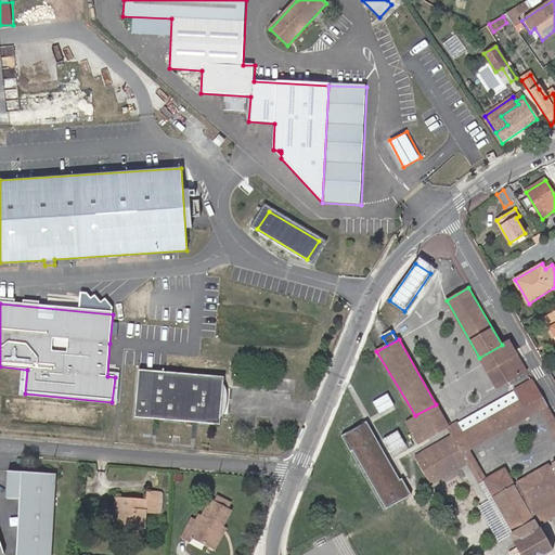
[(526,371),(510,340),(502,345),(519,374),(526,371)]
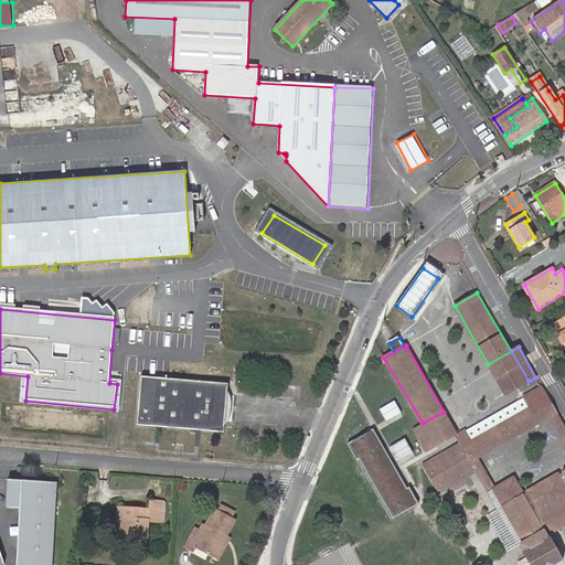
[(529,381),(511,351),(488,364),(505,395),(529,381)]
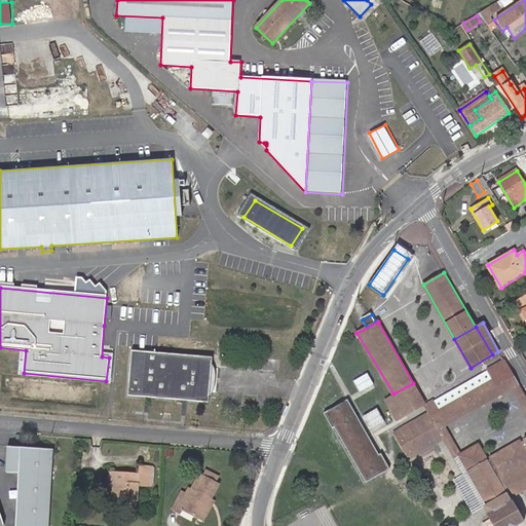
[(205,369),(212,369),(213,360),(132,352),(128,397),(209,403),(210,393),(202,393),(203,391),(204,389),(205,387),(207,385),(207,383),(208,381),(208,379),(208,377),(207,375),(207,373),(205,371),(205,369)]
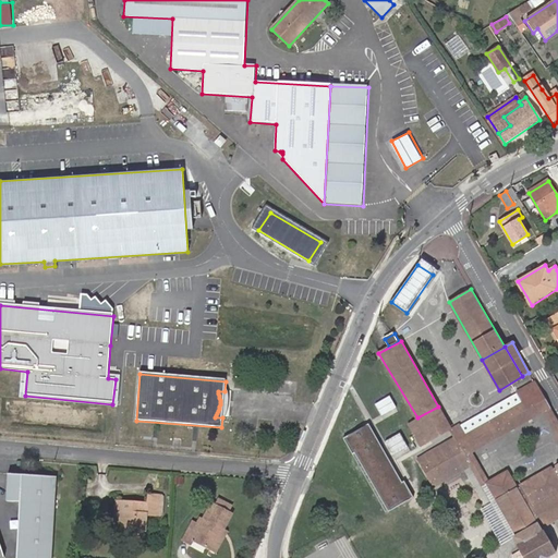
[(518,392),(519,395),(523,403),(532,417),(543,411),(549,408),(535,381),(518,392)]
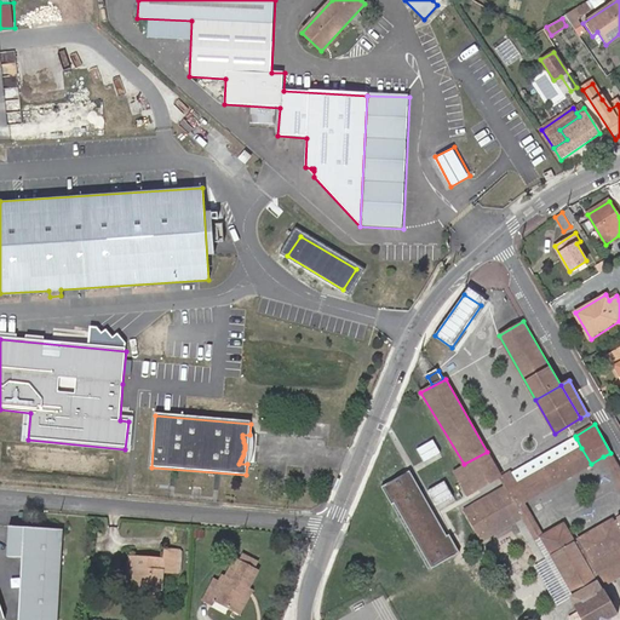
[(247,464),(250,435),(242,435),(242,437),(244,440),(244,442),(245,445),(245,447),(245,449),(244,452),(244,454),(242,457),(241,459),(240,461),(239,464),(247,464)]
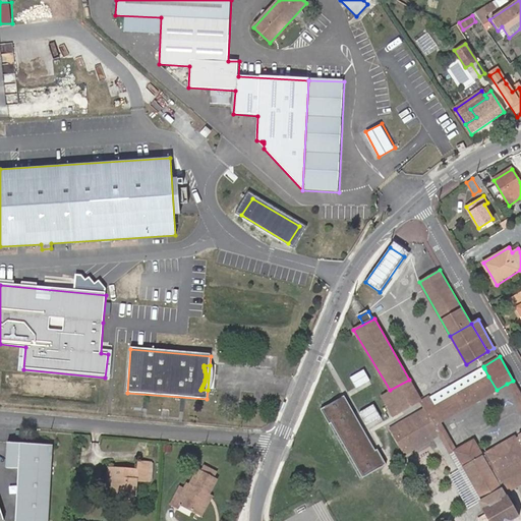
[(351,375),(357,387),(371,381),(365,368),(351,375)]
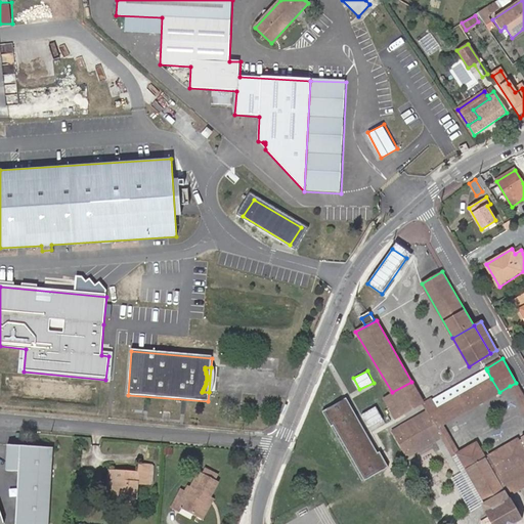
[(486,372),(442,397),(446,405),(470,391),(491,379),(487,370),(486,372)]
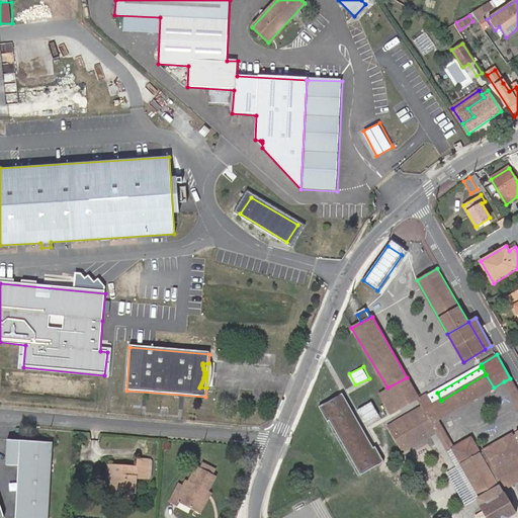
[(486,374),(464,386),(471,400),(494,387),(486,374)]
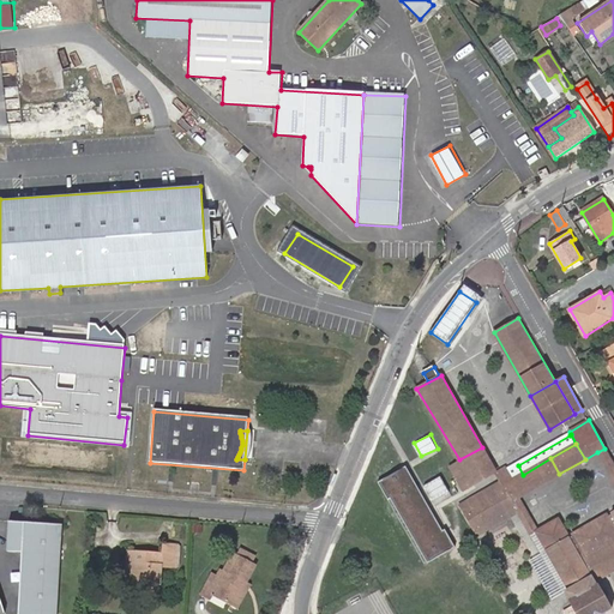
[(482,447),(459,459),(474,485),(495,471),(482,447)]
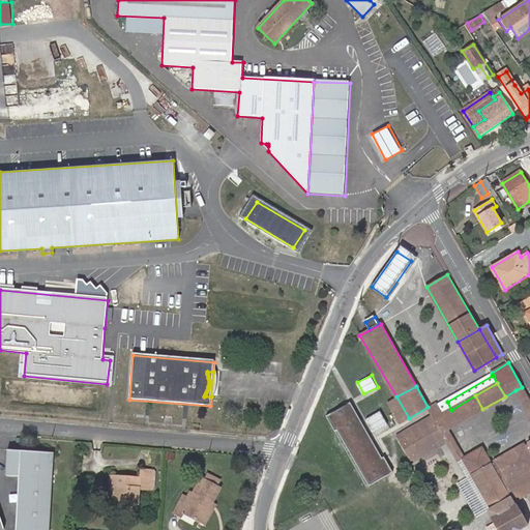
[(529,415),(529,401),(522,387),(516,390),(529,415)]
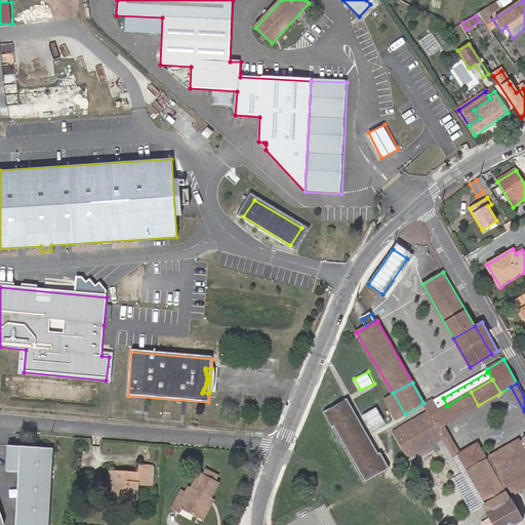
[(408,457),(410,455),(443,438),(438,429),(443,426),(478,405),(471,392),(447,406),(443,398),(441,396),(425,405),(429,412),(401,428),(394,432),(408,457)]
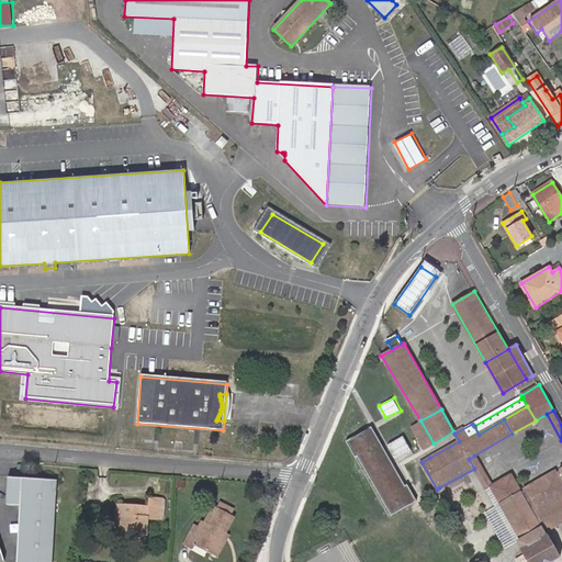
[(434,444),(420,420),(413,426),(425,449),(434,444)]
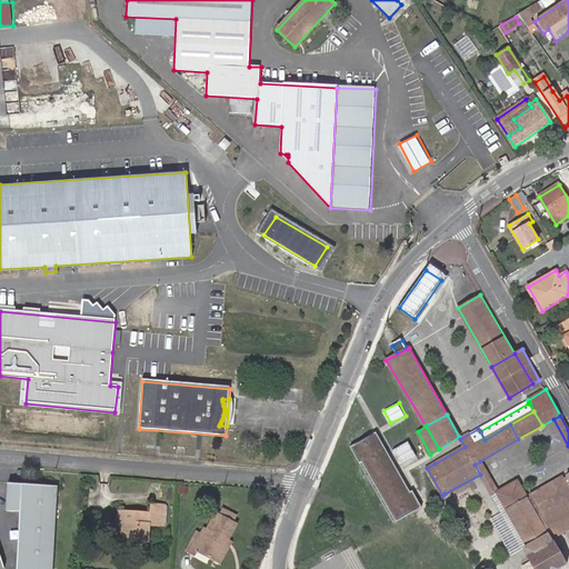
[(376,435),(350,449),(395,523),(419,509),(376,435)]
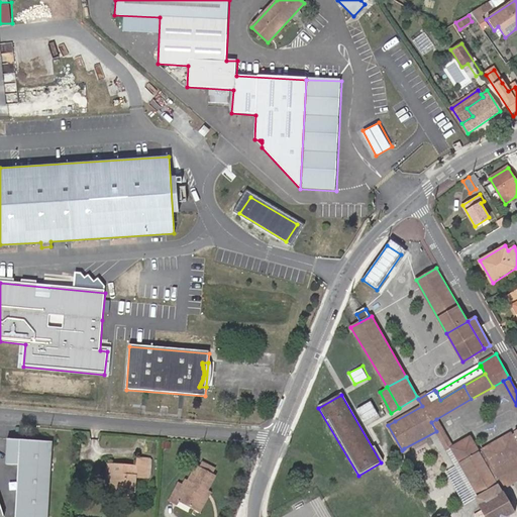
[(364,419),(378,415),(374,401),(359,405),(364,419)]
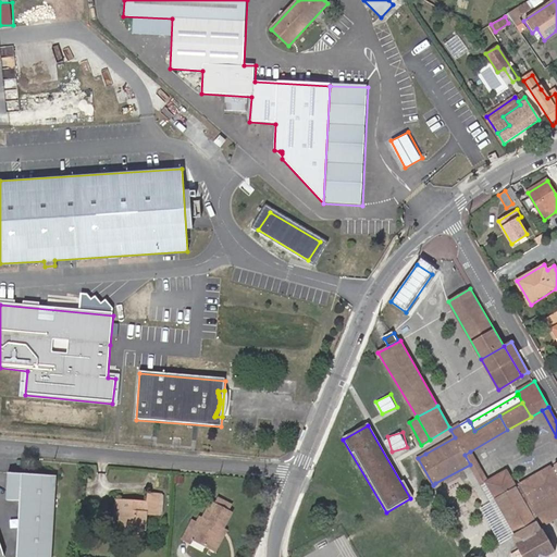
[(465,455),(470,465),(491,502),(496,498),(497,498),(489,482),(470,452),(465,455)]
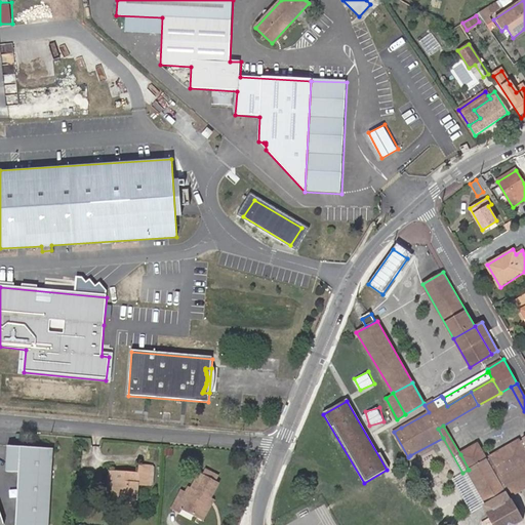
[(524,437),(524,438),(524,440),(524,450),(519,441),(490,457),(495,466),(502,478),(506,476),(509,482),(501,486),(491,468),(487,459),(478,444),(460,454),(469,470),(468,470),(486,503),(484,506),(488,514),(487,514),(492,524),(516,524),(523,521),(512,500),(511,500),(508,496),(524,485),(524,437)]
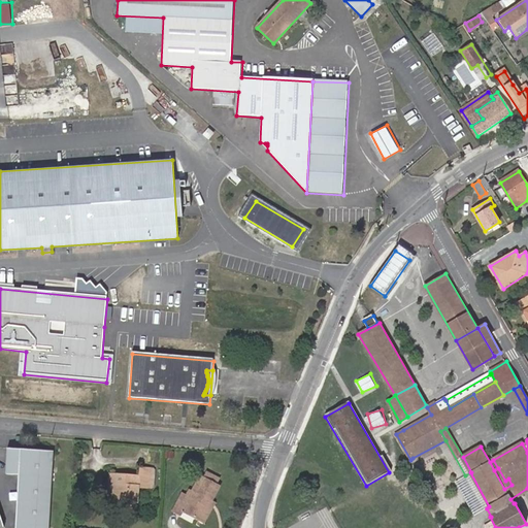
[(15,527),(48,527),(54,451),(21,449),(6,448),(5,472),(19,473),(15,527)]
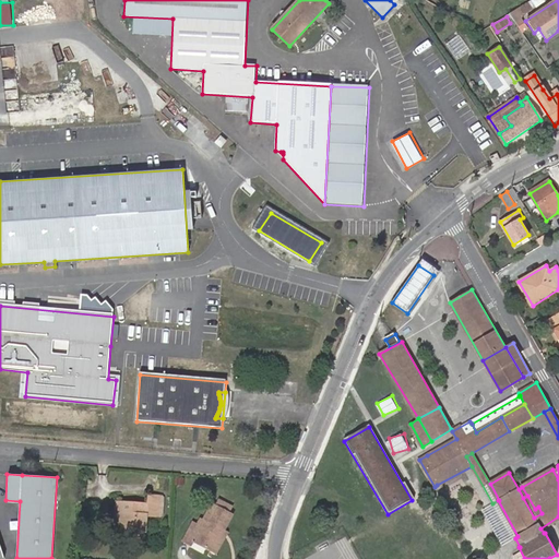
[(127,507),(125,523),(145,524),(147,508),(155,509),(157,489),(146,488),(145,497),(116,495),(115,506),(127,507)]
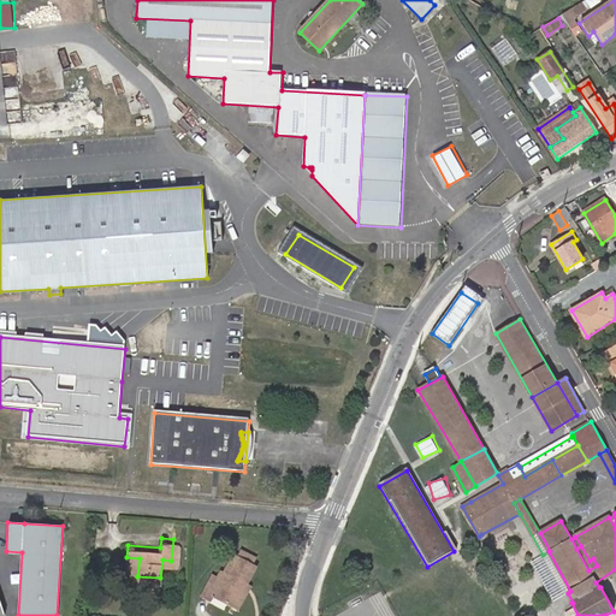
[(581,546),(576,549),(588,570),(597,566),(593,558),(590,561),(581,546)]
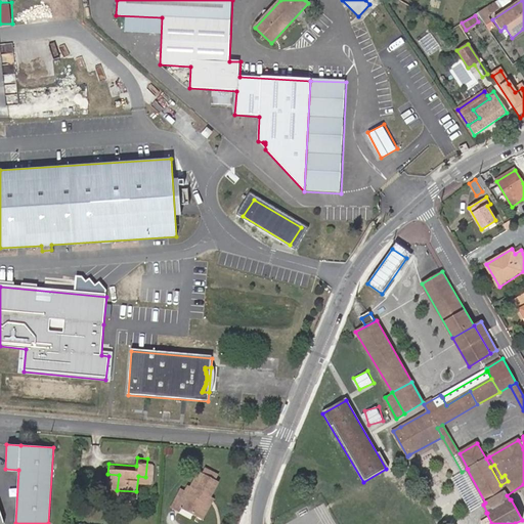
[(201,474),(213,481),(217,475),(204,468),(201,474)]
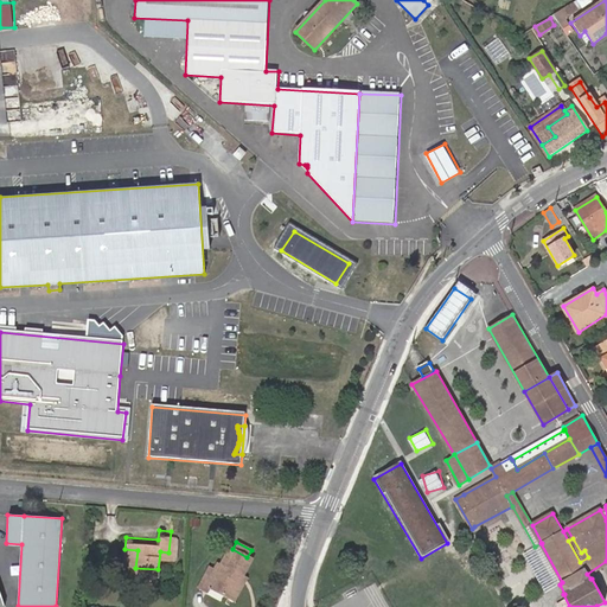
[(210,587),(229,598),(238,580),(236,579),(238,574),(242,576),(251,560),(247,557),(232,549),(231,548),(221,566),(218,572),(213,569),(210,567),(198,587),(206,592),(210,587)]
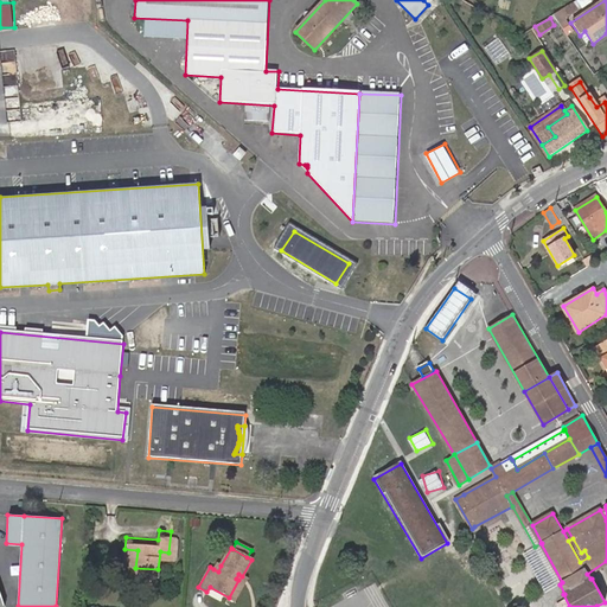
[(133,568),(135,568),(138,550),(125,549),(125,556),(134,556),(133,568)]
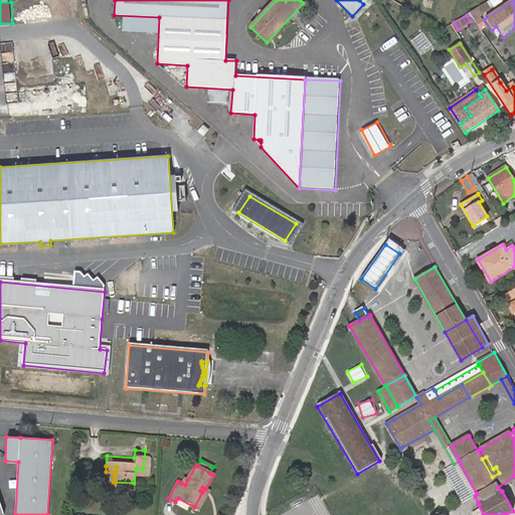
[(202,492),(194,507),(198,510),(209,491),(205,489),(202,487),(200,491),(202,492)]
